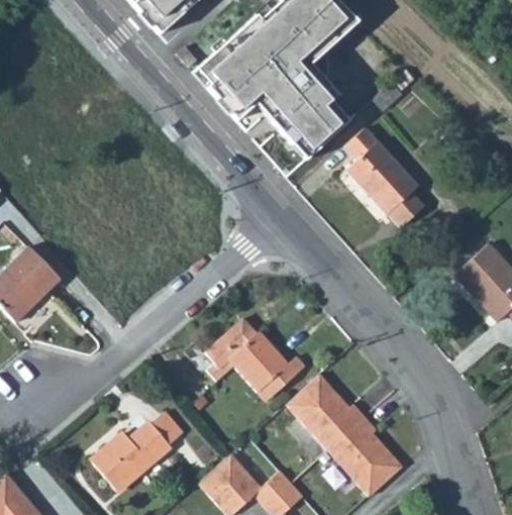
[(120,0),(155,37),(194,0),(120,0)]
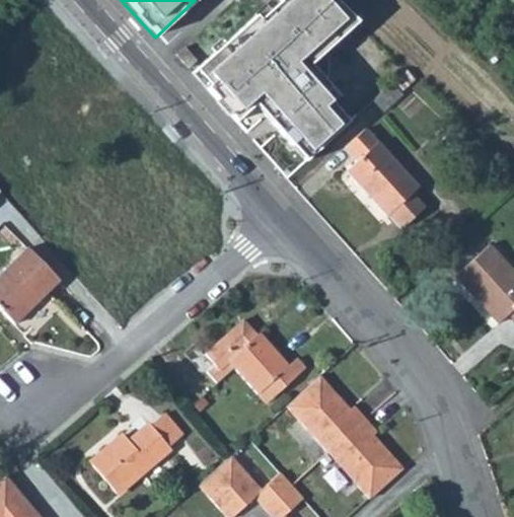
[(325,0),(272,0),(191,75),(233,121),(249,106),(304,165),(348,126),(328,104),(335,101),(306,71),(352,28),(325,0)]
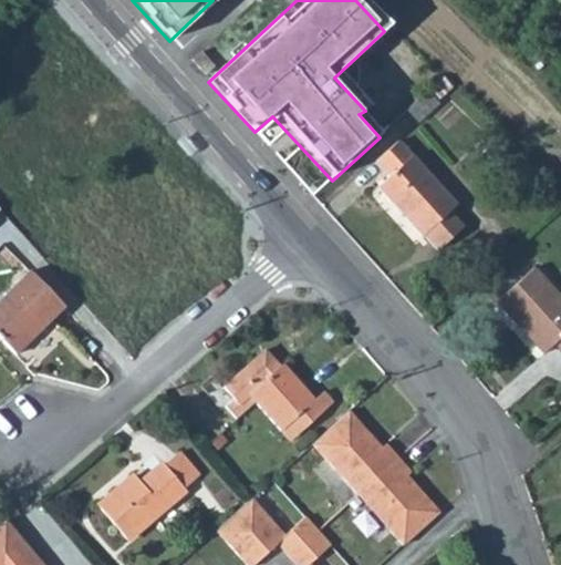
[(427,84),(433,90),(444,80),(438,73),(427,84)]
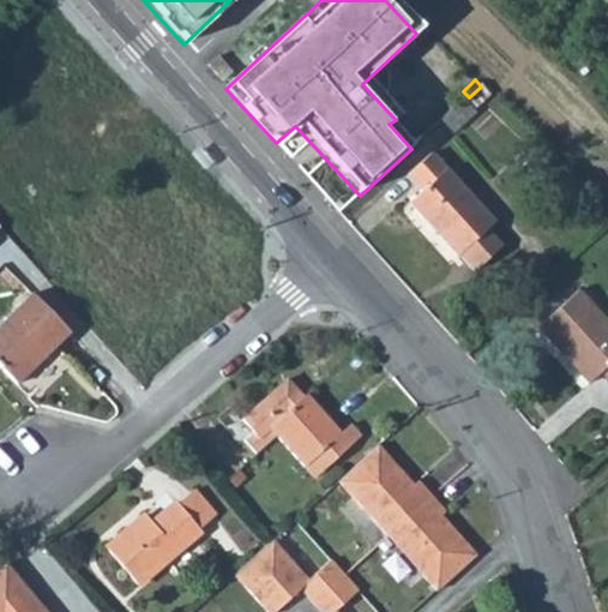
[(481,87),(469,97),(479,109),(495,94),(486,83),(481,87)]
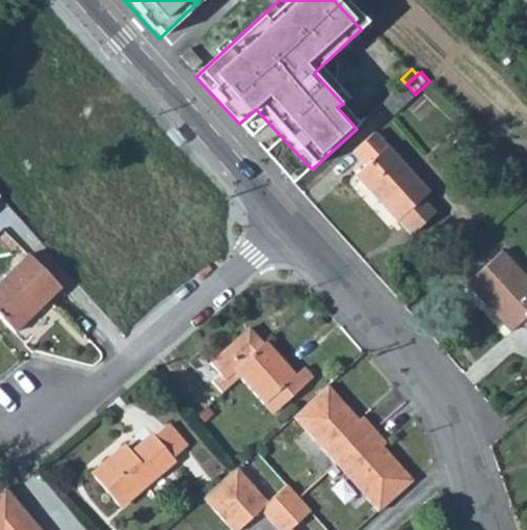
[(406,84),(387,103),(398,114),(417,97),(415,95),(406,84)]
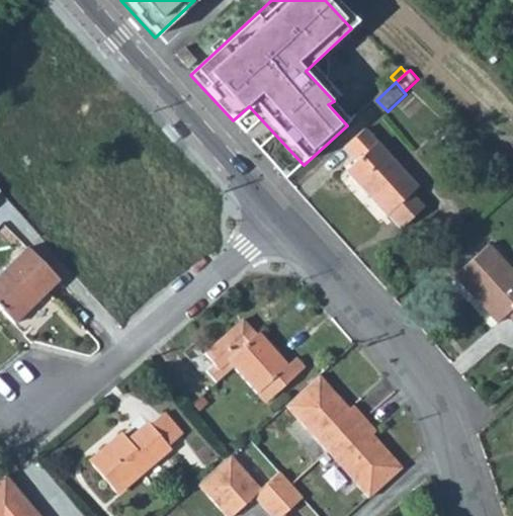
[(365,130),(346,147),(359,161),(348,172),(389,216),(392,213),(406,229),(426,209),(413,194),(419,188),(365,130)]
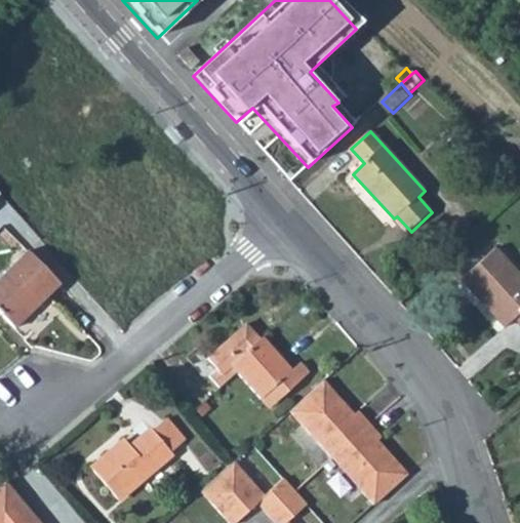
[(519,273),(496,248),(467,276),(478,288),(476,289),(482,295),(479,298),(507,327),(516,319),(519,322),(519,273)]
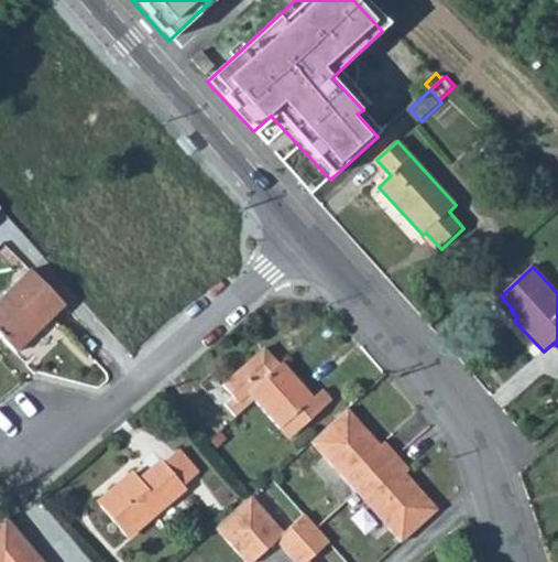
[(33,269),(0,302),(0,332),(20,353),(68,304),(33,269)]
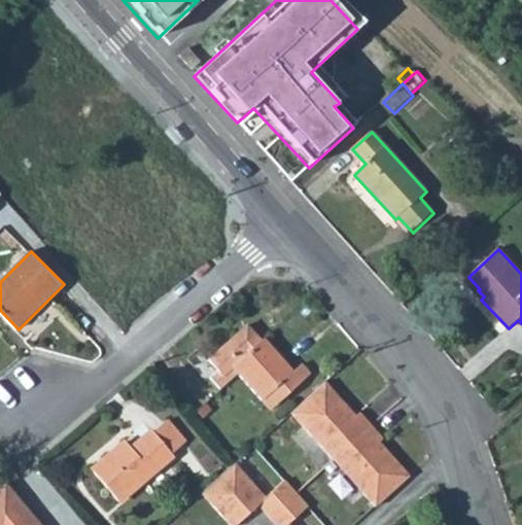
[(468,277),(464,281),(481,300),(484,296),(478,290),(480,289),(468,277)]
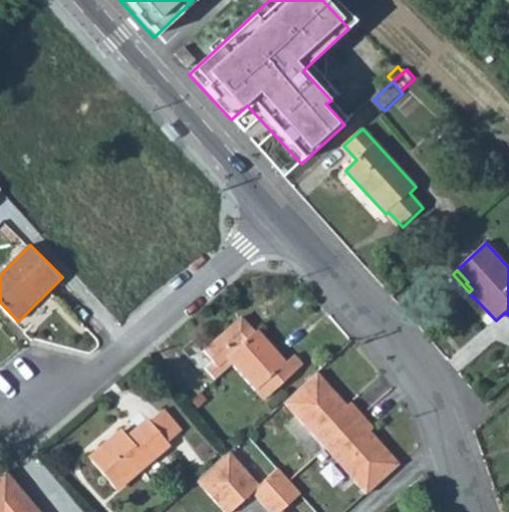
[(235,364),(258,391),(272,378),(279,388),(305,365),(297,356),(289,362),(260,329),(258,331),(245,316),(208,348),(216,359),(208,367),(218,379),(235,364)]
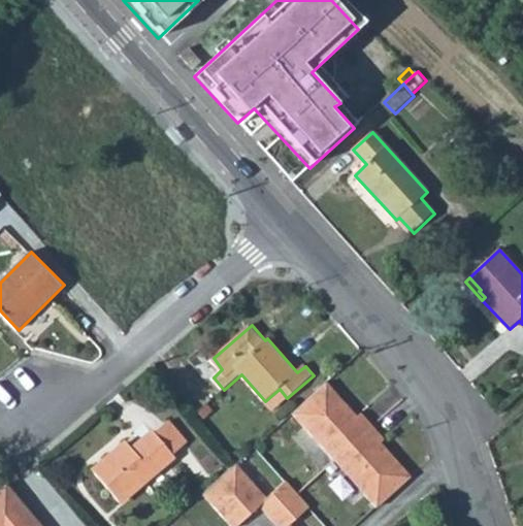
[(326,384),(292,414),(377,507),(411,477),(381,444),(384,439),(360,414),(357,417),(326,384)]
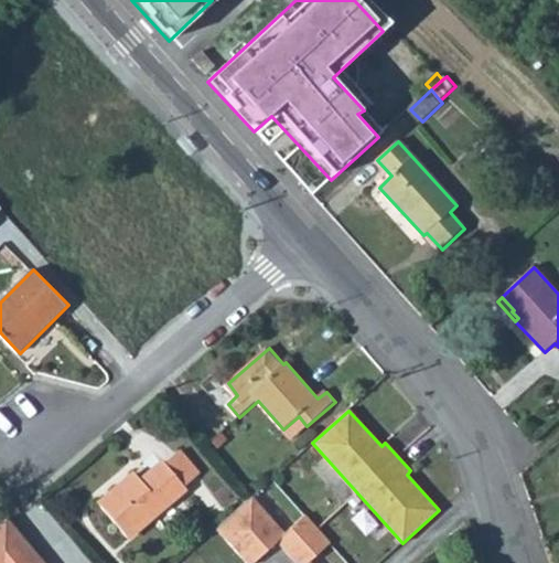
[(299,416),(283,429),(291,438),(307,426),(299,416)]
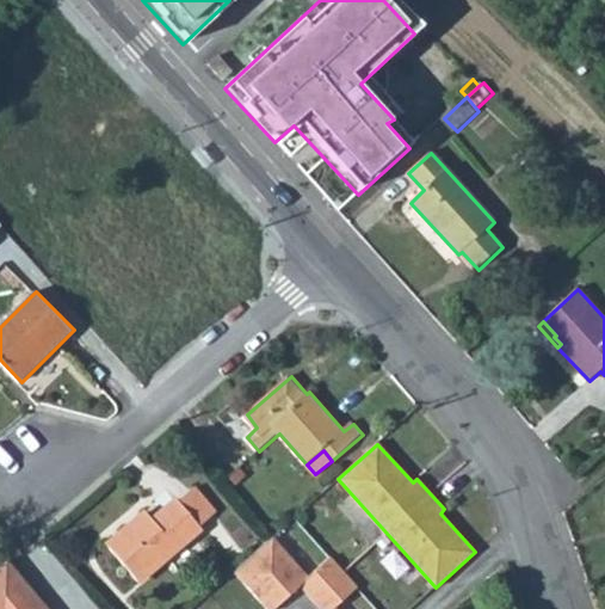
[(147,512),(110,546),(113,549),(137,577),(141,582),(204,528),(180,500),(167,512),(168,514),(156,524),(147,512)]
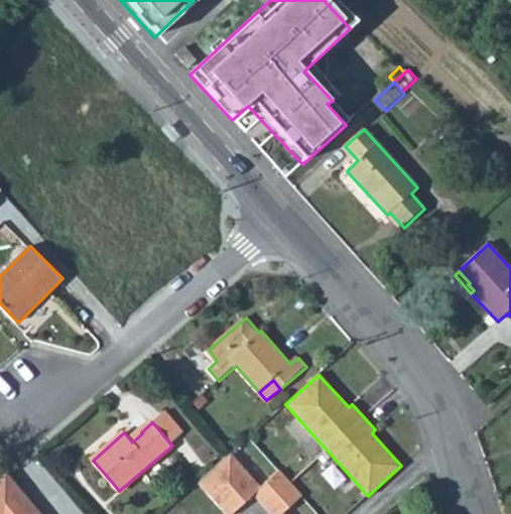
[(230,455),(198,484),(225,513),(232,513),(253,495),(270,513),(283,513),(301,496),(278,471),(260,488),(230,455)]
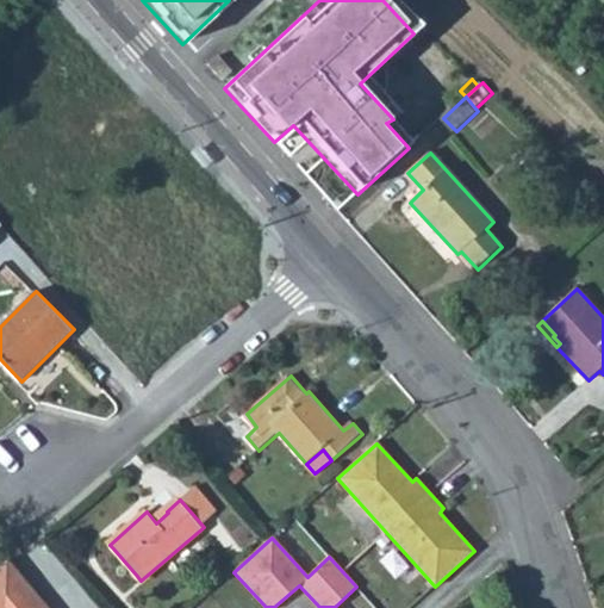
[(137,576),(113,548),(98,563),(122,590),(137,576)]
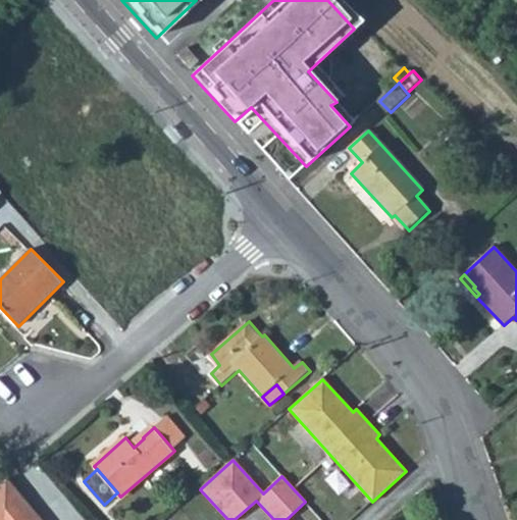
[(42,519),(7,479),(0,484),(0,519),(42,519)]
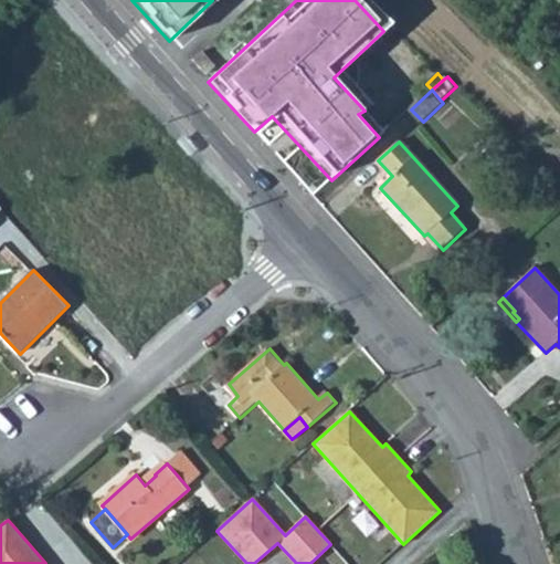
All buildings are outlined.
